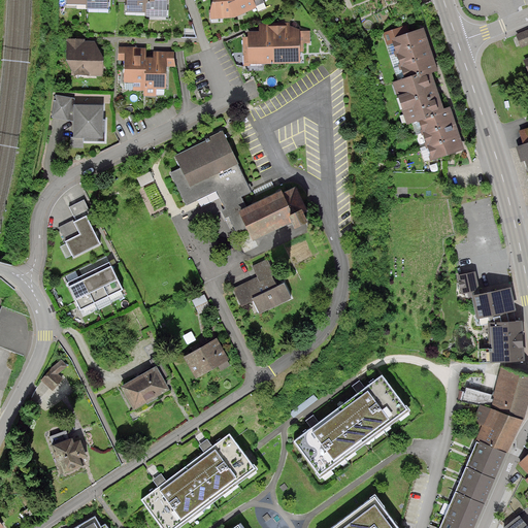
[(125,0),(125,7),(147,8),(147,12),(166,12),(166,0),(125,0)]
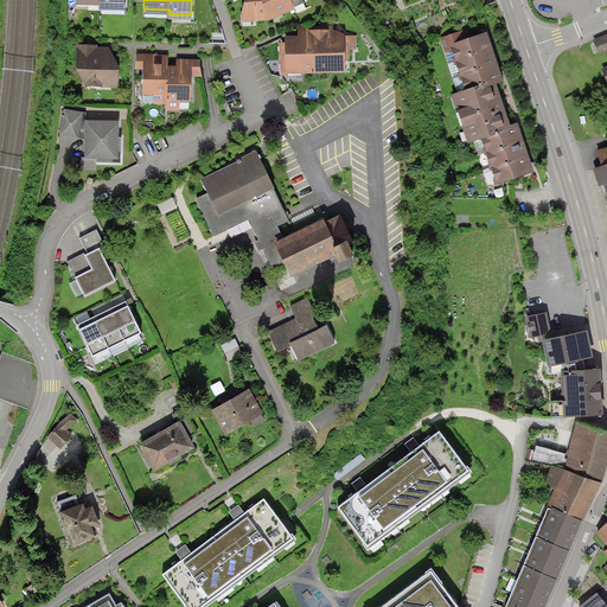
[(247,0),(242,21),(269,19),(294,8),(301,0),(247,0)]
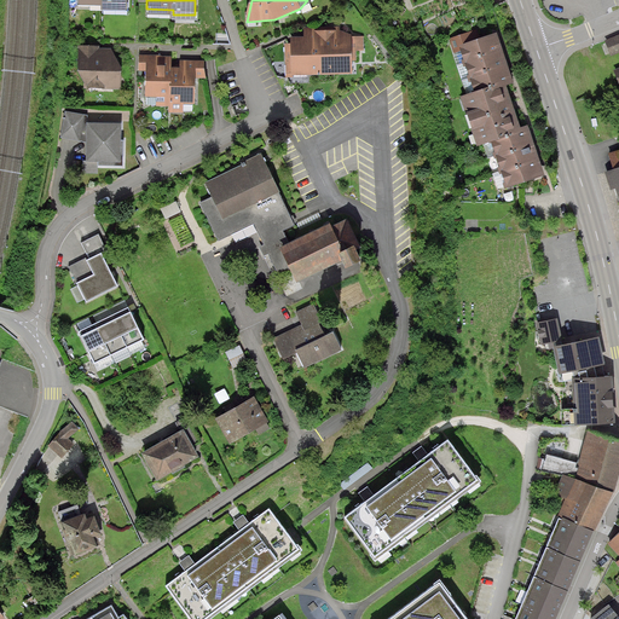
[(312,35),(287,46),(288,73),(351,71),(351,48),(357,48),(357,40),(330,29),(329,32),(325,32),(320,32),(320,35),(317,35),(312,35)]
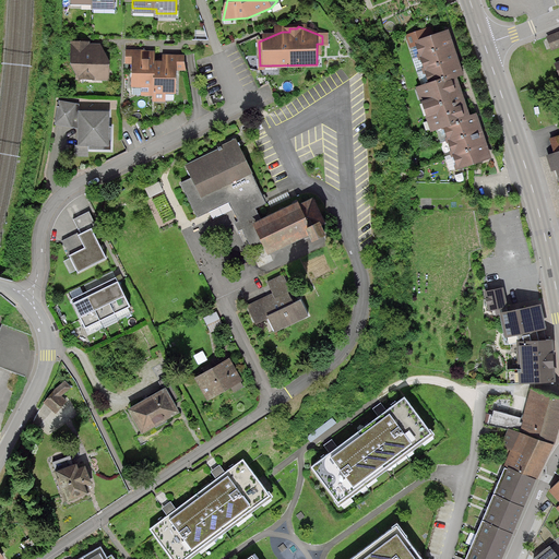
[(460,94),(455,82),(461,80),(455,62),(450,47),(447,36),(445,32),(435,35),(431,26),(412,33),(429,85),(421,87),(436,131),(444,128),(458,168),(489,157),(485,145),(480,132),(477,122),(475,117),(468,120),(460,94)]
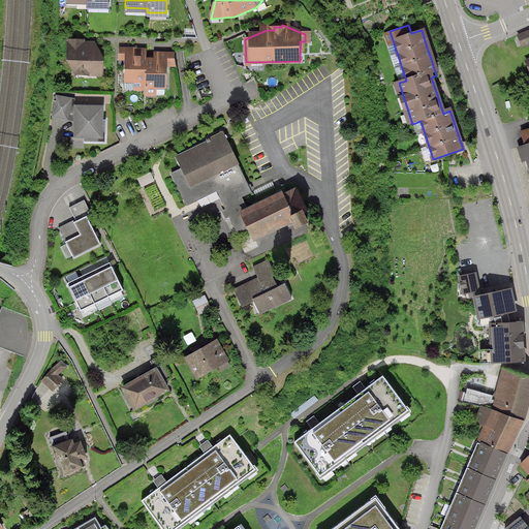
[(528,31),(520,35),(524,47),(528,44),(528,31)]
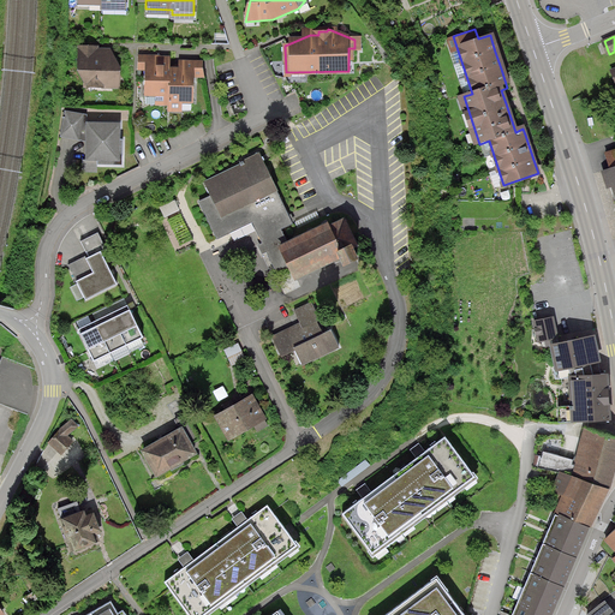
[(78,53),(77,91),(117,93),(118,54),(78,53)]
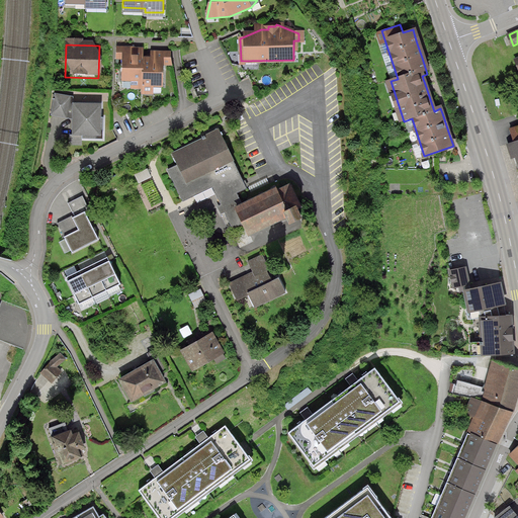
[(116,47),(115,60),(123,61),(122,78),(142,79),(142,93),(154,94),(154,84),(162,84),(162,64),(171,64),(171,54),(151,53),(150,61),(148,61),(143,60),(143,48),(135,48),(116,47)]
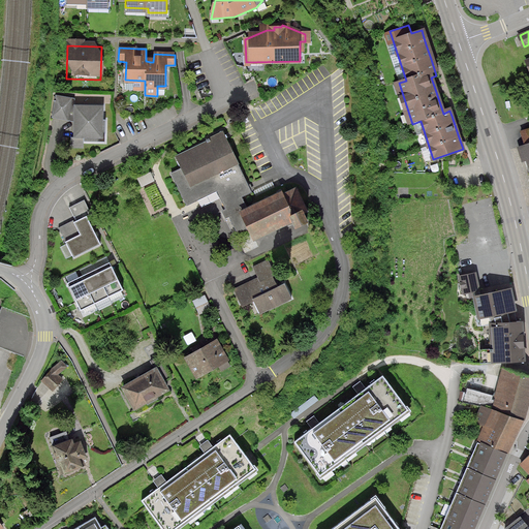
[(70,100),(57,97),(53,121),(66,124),(70,100)]
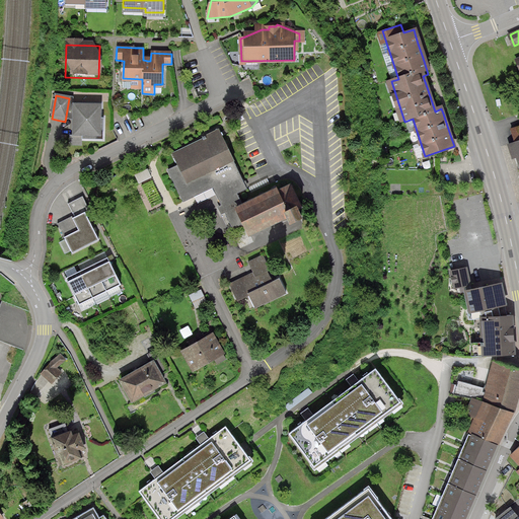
[(100,106),(72,105),(72,140),(100,141),(100,106)]
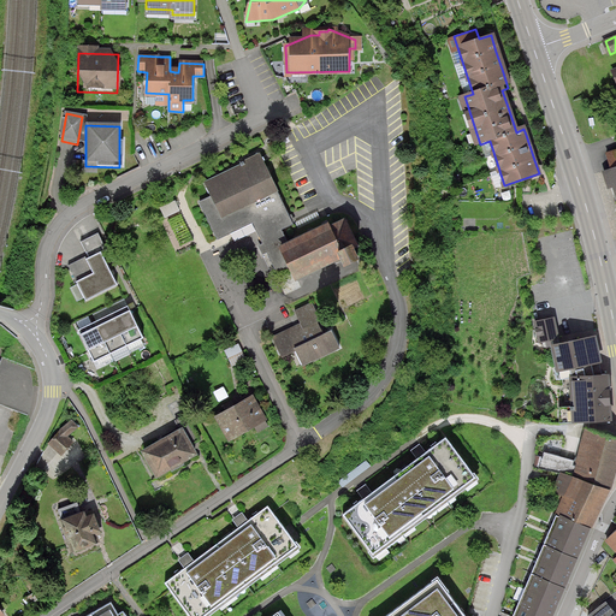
[(615,148),(605,153),(610,167),(615,165),(615,148)]
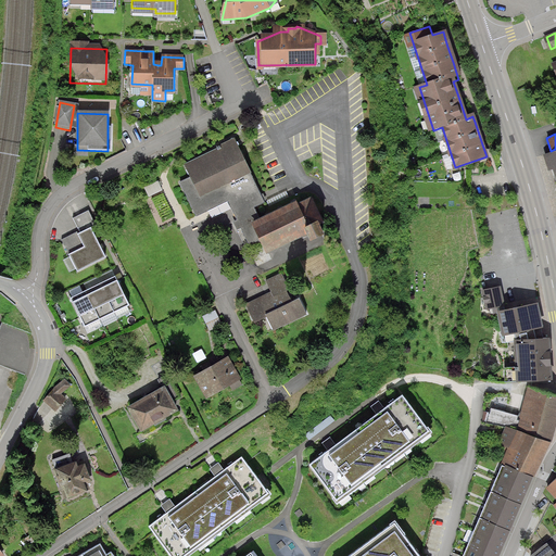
[(253,223),(260,219),(254,207),(265,202),(235,139),(188,161),(194,175),(182,180),(199,215),(230,200),(242,225),(253,249),(263,244),(253,223)]
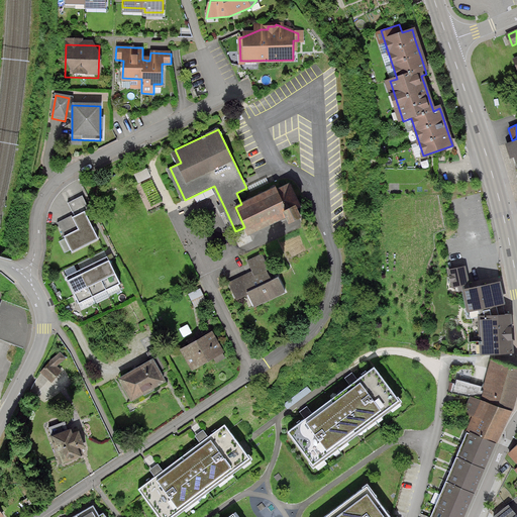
[(508,142),(516,169),(516,138),(512,140),(508,142)]
